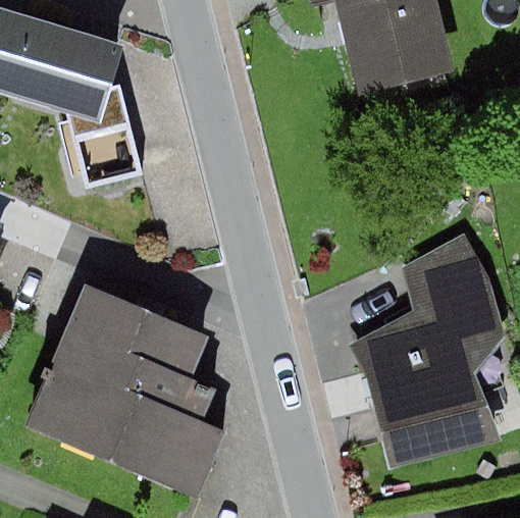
[(309,0),(310,3),(322,0),(335,0),(358,92),(454,67),(435,0),(309,0)]
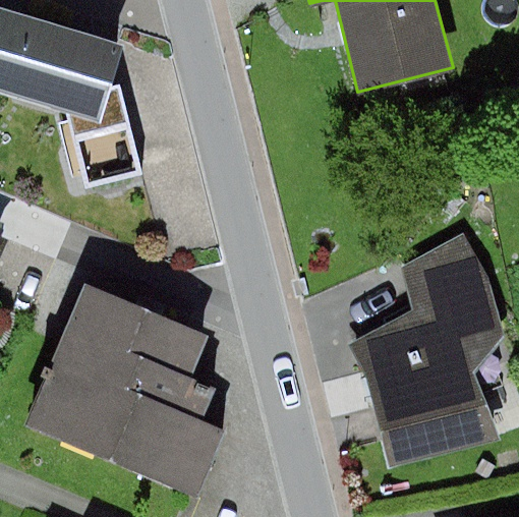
[(110,90),(124,44),(0,6),(0,90),(65,110),(84,185),(139,171),(118,88),(110,90)]
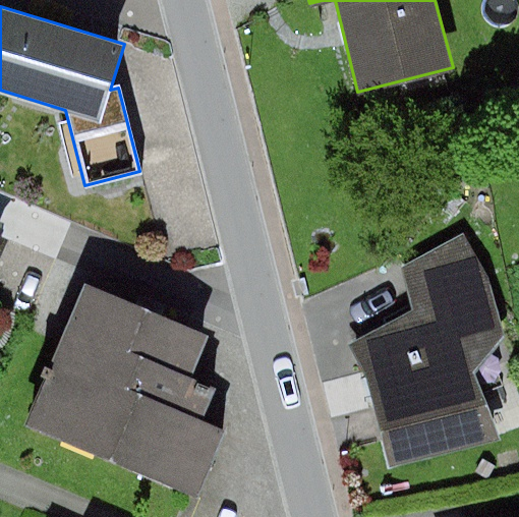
[(348,343),(367,378),(390,465),(499,438),(472,370),(503,333),(486,277),(461,231),(399,265),(410,308),(348,343)]
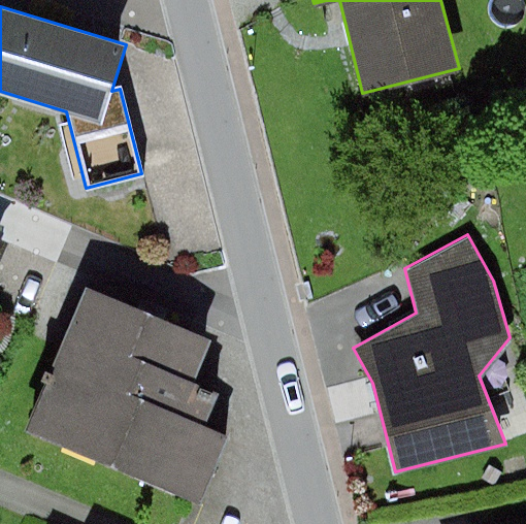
[(211,339),(86,286),(24,429),(201,505),(231,435),(205,425),(220,393),(194,382),(211,339)]
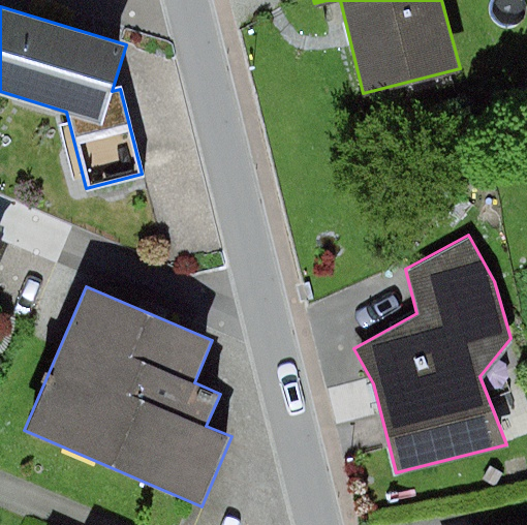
All buildings are outlined.
